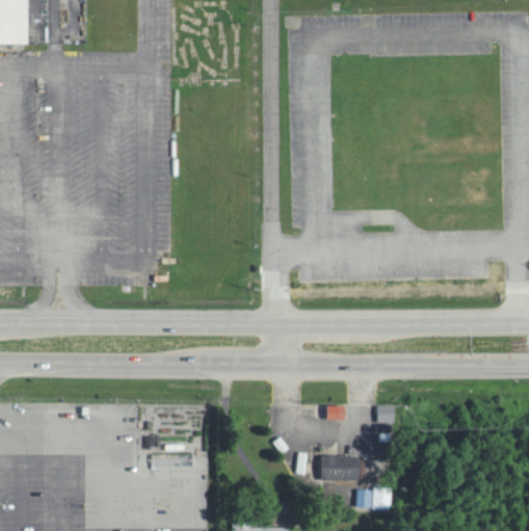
[(344,404),(326,405),(326,419),(345,418),(344,404)]
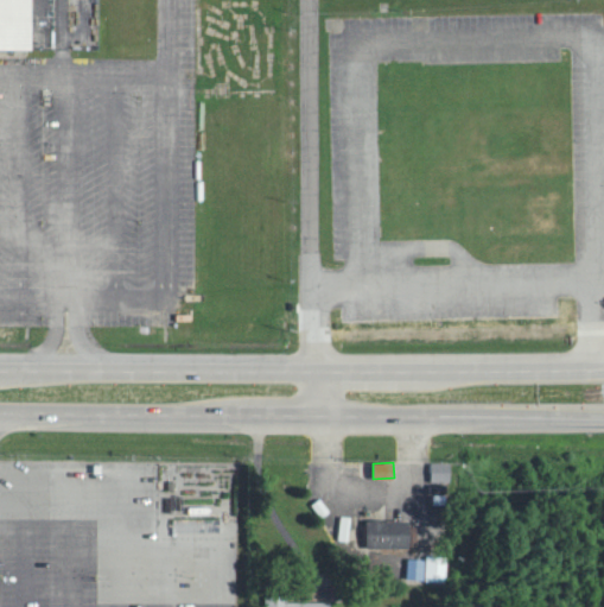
[(450,482),(450,462),(431,462),(431,482),(450,482)]
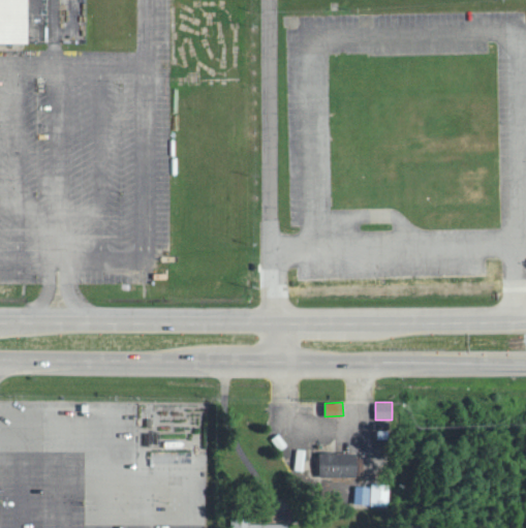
[(156,421),(134,421),(134,435),(155,435),(156,421)]
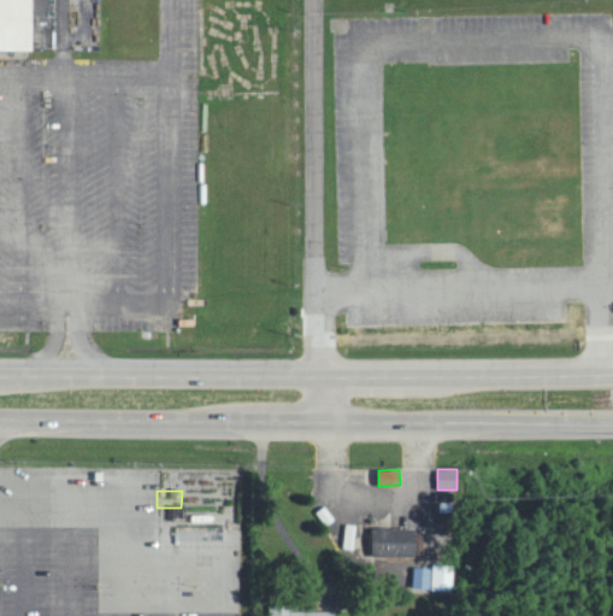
[(416,555),(414,527),(371,528),(371,556),(416,555)]
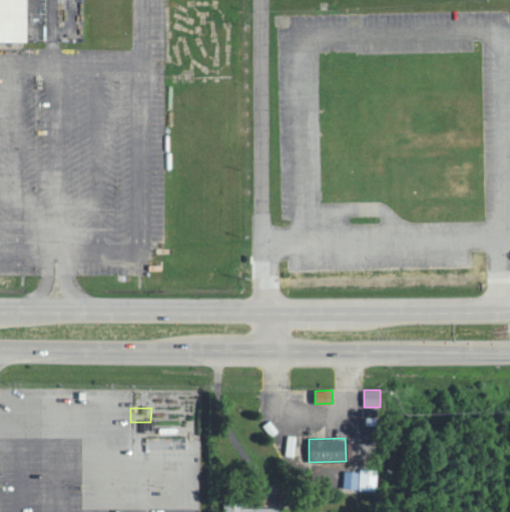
[(378,469),(361,468),(360,490),(377,490),(378,469)]
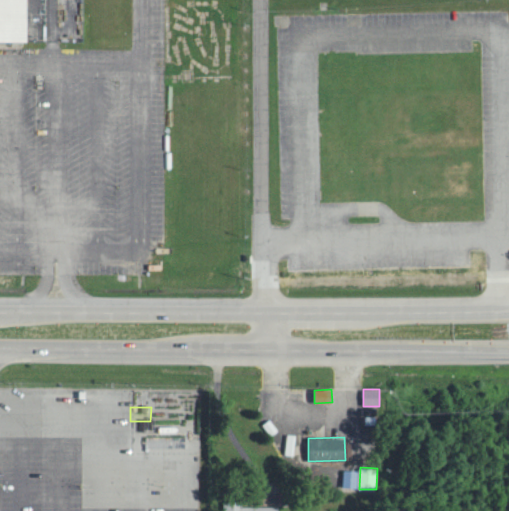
[(343,487),(358,488),(358,470),(343,470),(343,487)]
